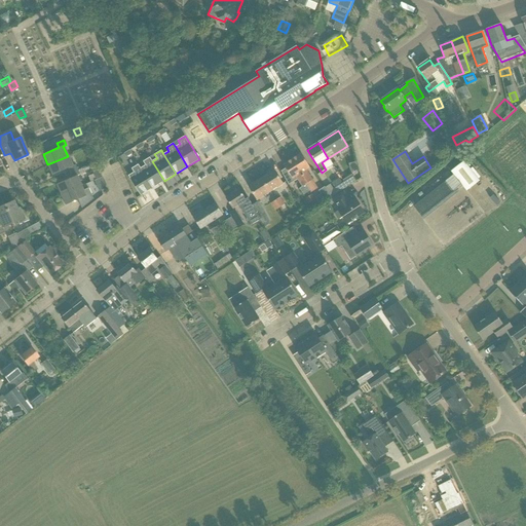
[(306,171),(310,167),(301,154),(293,159),(307,184),(312,180),(306,171)]
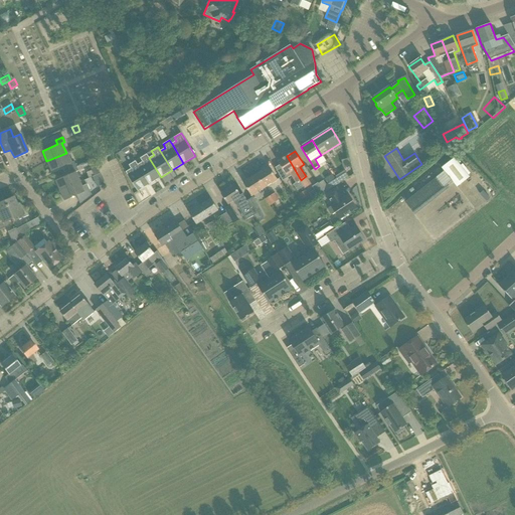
[(66,165),(68,169),(75,166),(73,162),(70,163),(66,153),(46,161),(51,171),(66,165)]
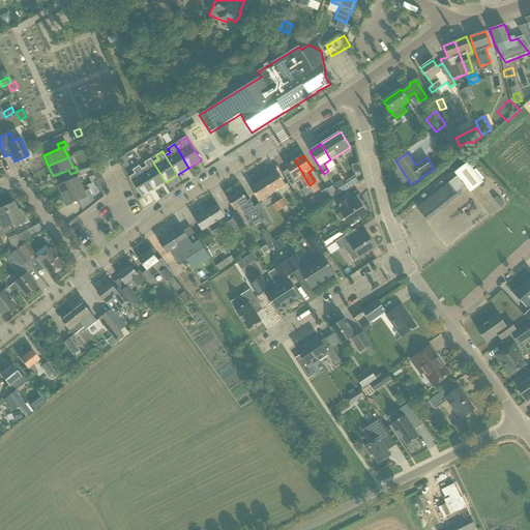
[(142,170),(154,189),(166,182),(153,163),(151,158),(144,163),(146,167),(142,170)]
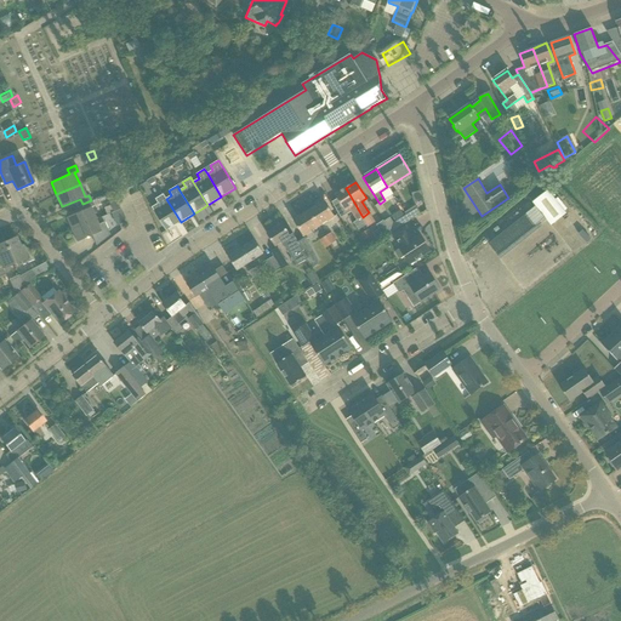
[(362,217),(363,217),(346,188),(335,195),(346,211),(349,209),(357,220),(353,222),(358,231),(366,226),(362,217)]
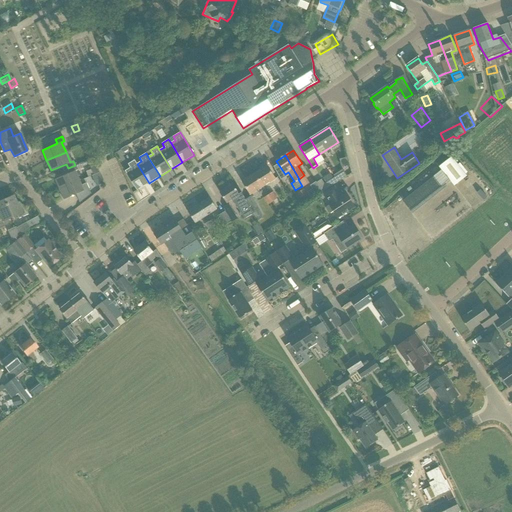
[(451,157),(439,167),(452,182),(455,186),(467,176),(451,157)]
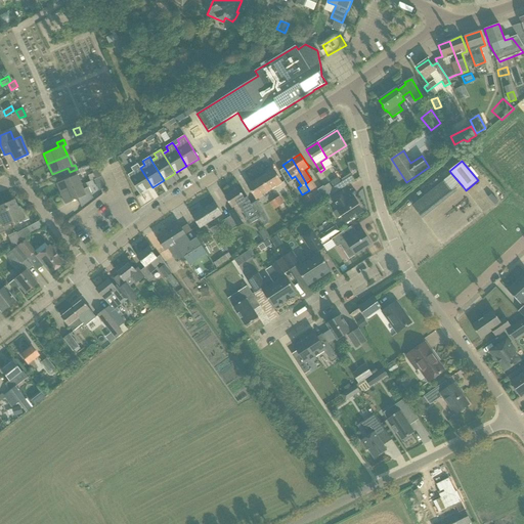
[(140,194),(153,187),(140,168),(137,164),(131,168),(133,171),(128,175),(140,194)]
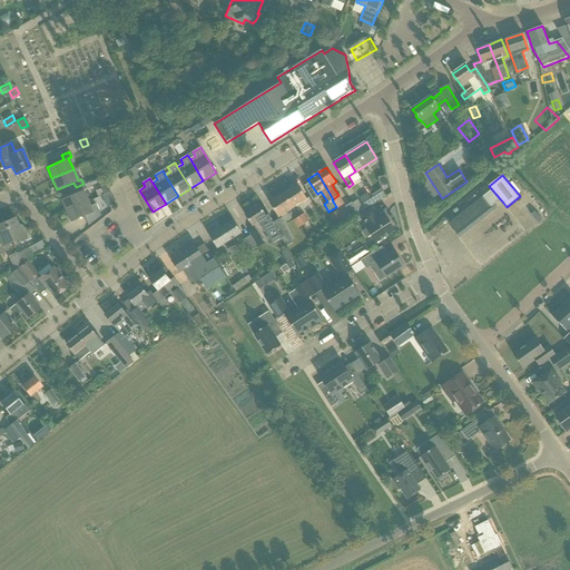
[(60,199),(66,212),(88,202),(82,190),(86,189),(84,184),(76,187),(78,193),(60,199)]
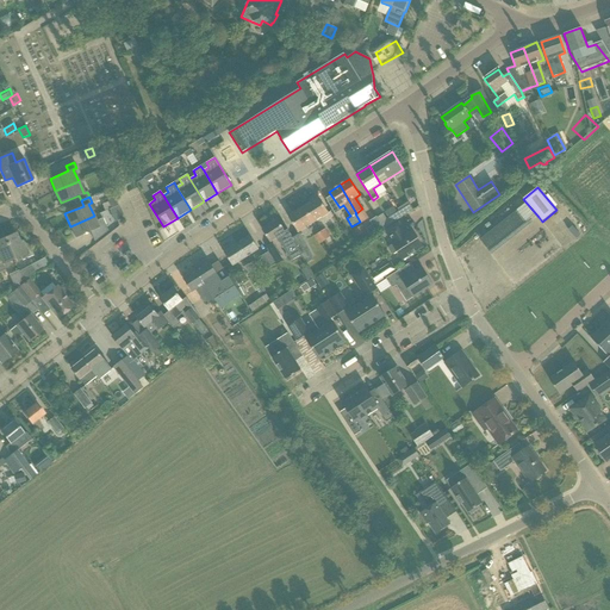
[(113,197),(107,199),(111,209),(118,205),(113,197)]
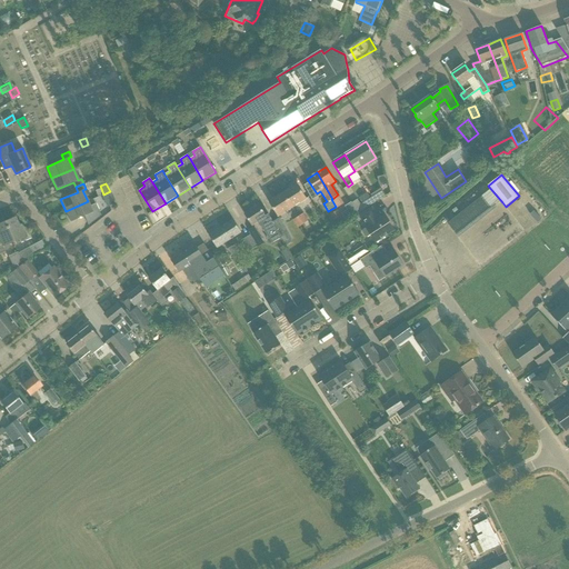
[(307,199),(303,193),(298,185),(283,193),(292,208),(307,199)]
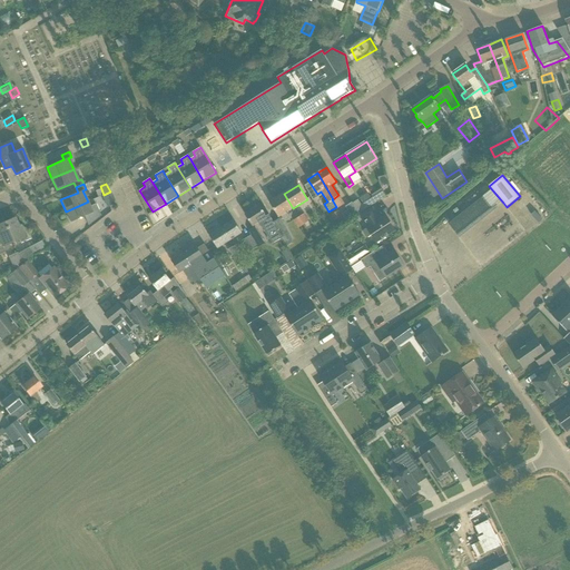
[(269,203),(275,213),(278,217),(293,208),(284,194),(269,203)]
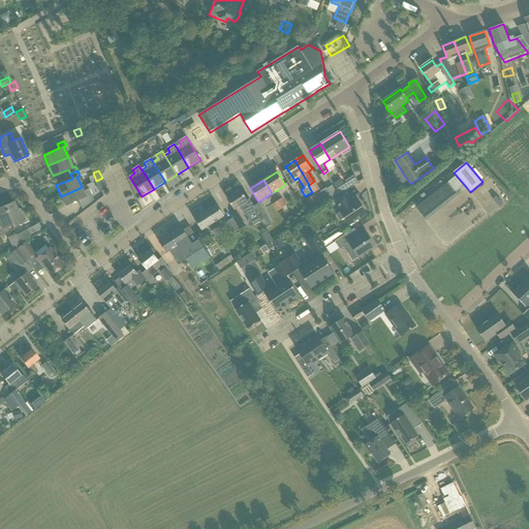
[(341,180),(334,184),(337,189),(344,184),(341,180)]
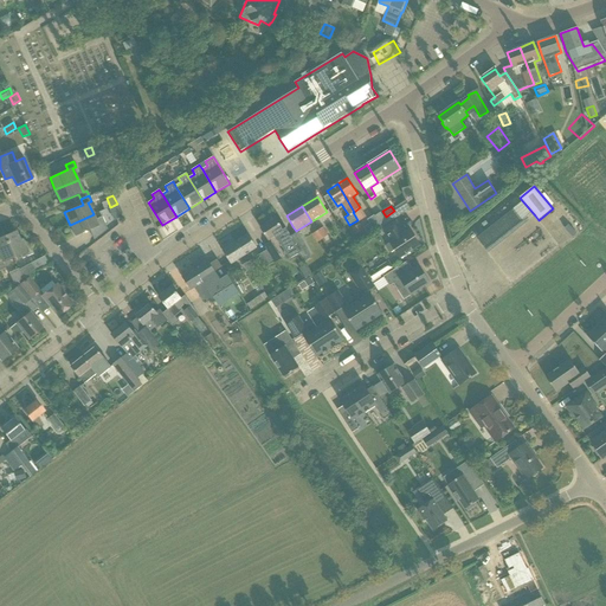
[(519,206),(477,238),(488,252),(529,220),(519,206)]
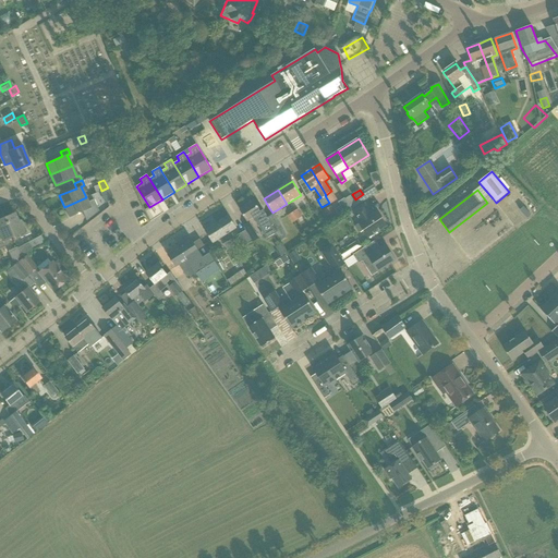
[(353,201),(356,206),(368,198),(365,193),(363,194),(355,199),(353,201)]
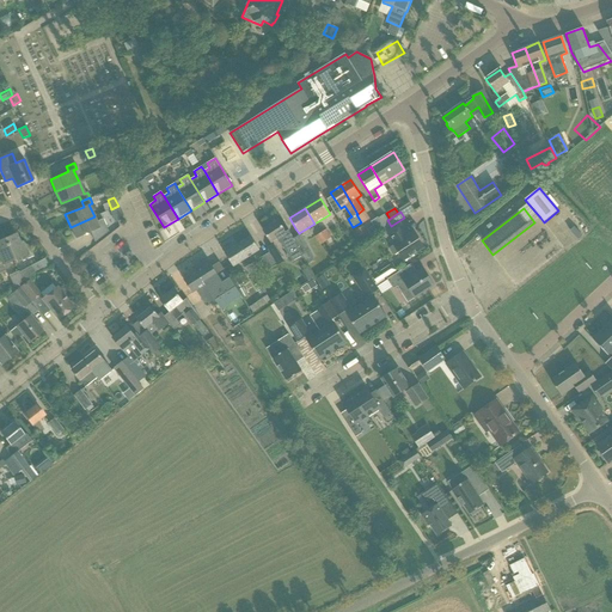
[(379,218),(385,230),(391,226),(387,220),(384,214),(379,218)]
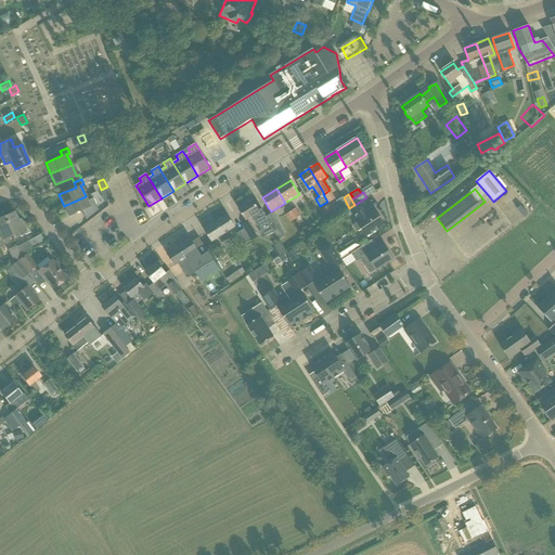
[(93,198),(88,202),(86,196),(64,206),(68,217),(82,211),(86,220),(99,210),(93,198)]
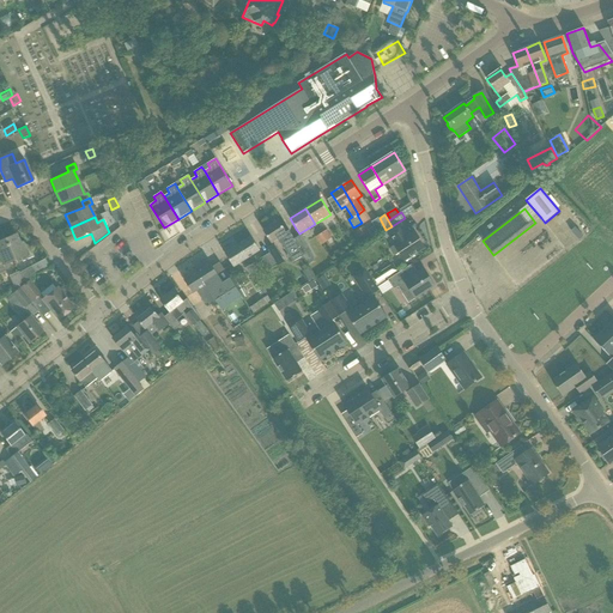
[(372,237),(386,229),(378,218),(371,223),(374,226),(368,230),(372,237)]
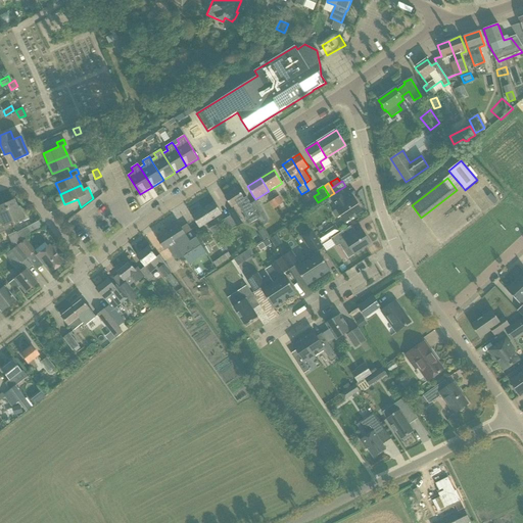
[(225,197),(232,207),(237,203),(241,209),(251,226),(259,221),(250,203),(247,197),(244,198),(238,189),(225,197)]
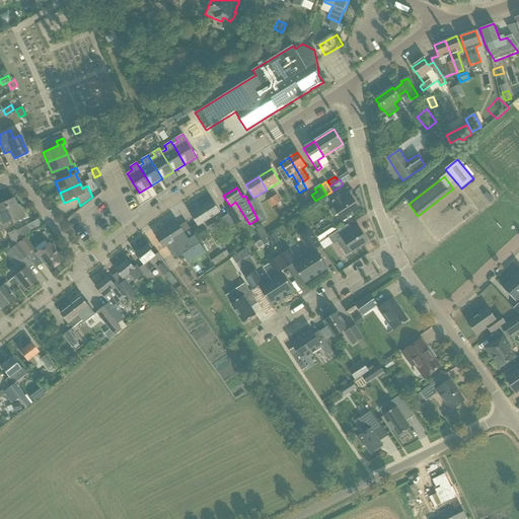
[(335,216),(339,215),(343,221),(360,210),(351,197),(346,201),(346,200),(345,201),(344,198),(345,198),(340,190),(328,197),(336,208),(331,210),(330,212),(332,216),(335,216)]
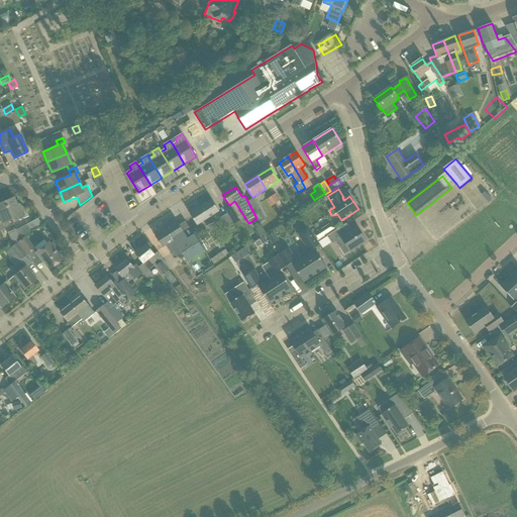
[(304,200),(309,197),(306,192),(301,195),(304,200)]
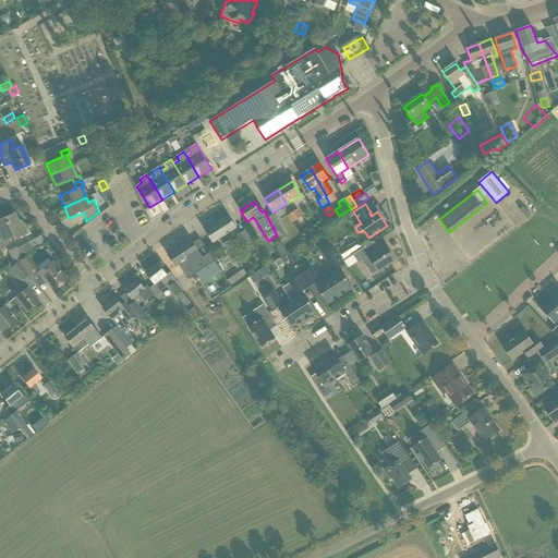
[(292,213),(296,220),(302,217),(296,209),(292,213)]
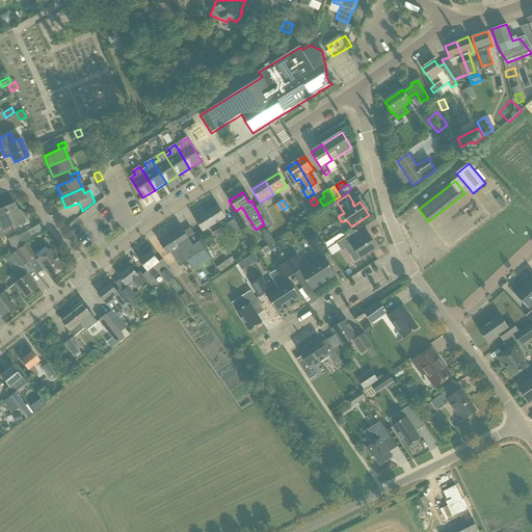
[(278,213),(283,210),(278,203),(274,206),(278,213)]
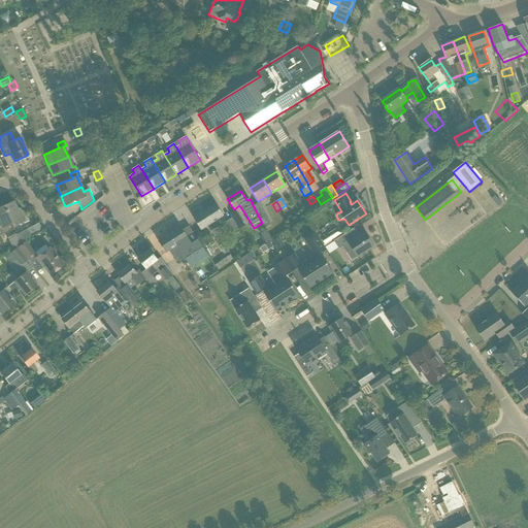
[(17,223),(18,226),(19,225),(28,222),(29,222),(29,221),(20,209),(18,209),(13,202),(4,206),(11,225),(17,223)]
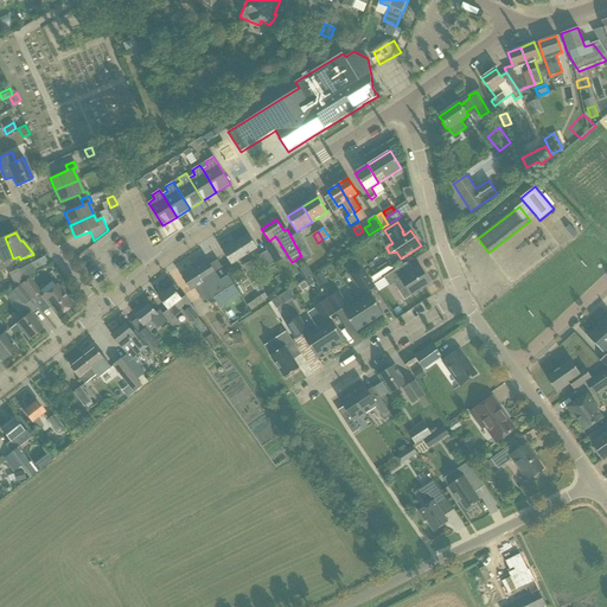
[(307,262),(313,259),(299,232),(292,237),(304,259),(304,257),(307,262)]
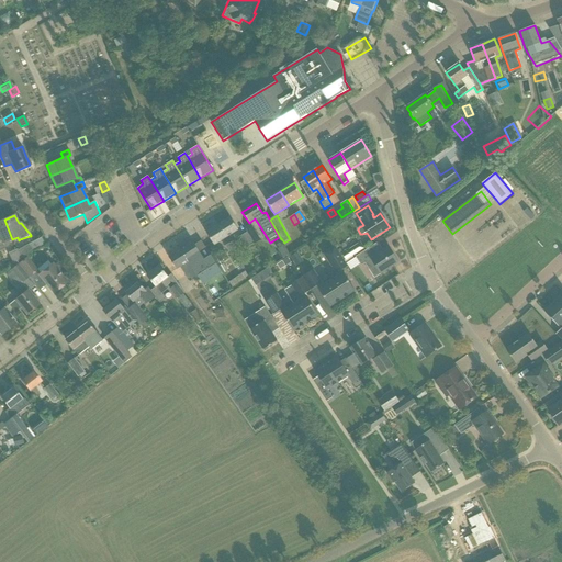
[(226,237),(238,229),(231,217),(218,225),(226,237)]
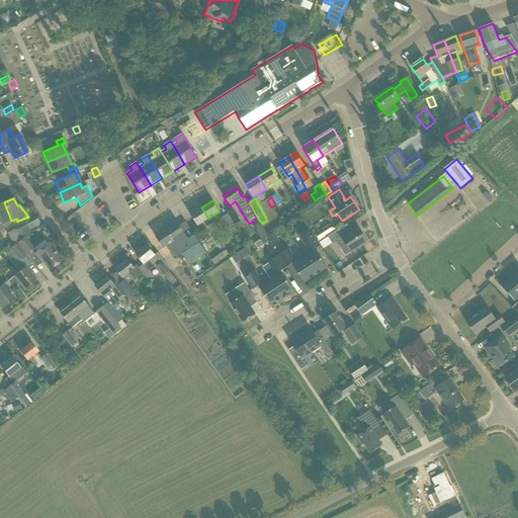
[(0,230),(6,229),(7,227),(7,226),(7,224),(6,223),(11,221),(4,202),(0,203),(0,230)]
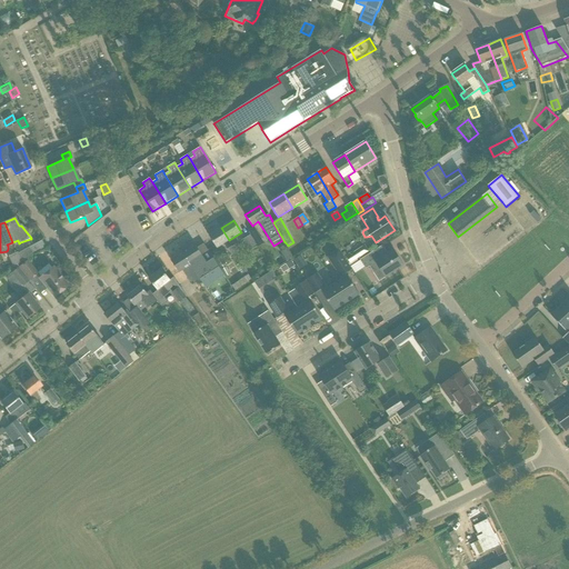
[(248,230),(251,235),(257,245),(258,247),(263,243),(255,227),(248,230)]
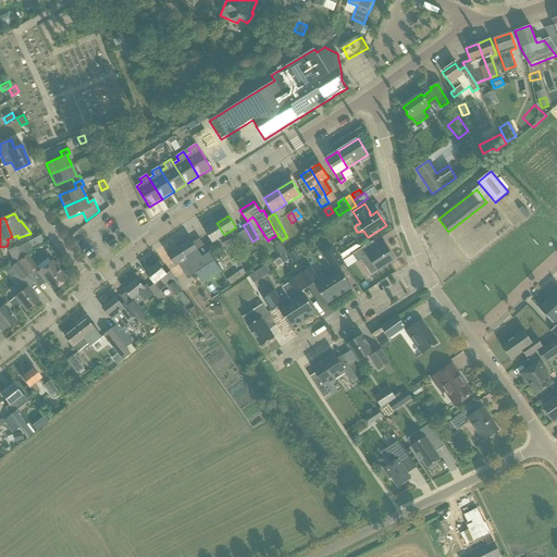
[(212,243),(224,235),(217,223),(205,231),(210,240),(212,243)]
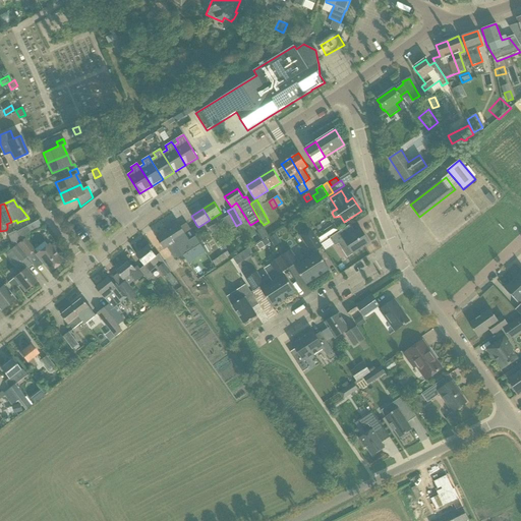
[(225,230),(235,224),(230,215),(220,221),(225,230)]
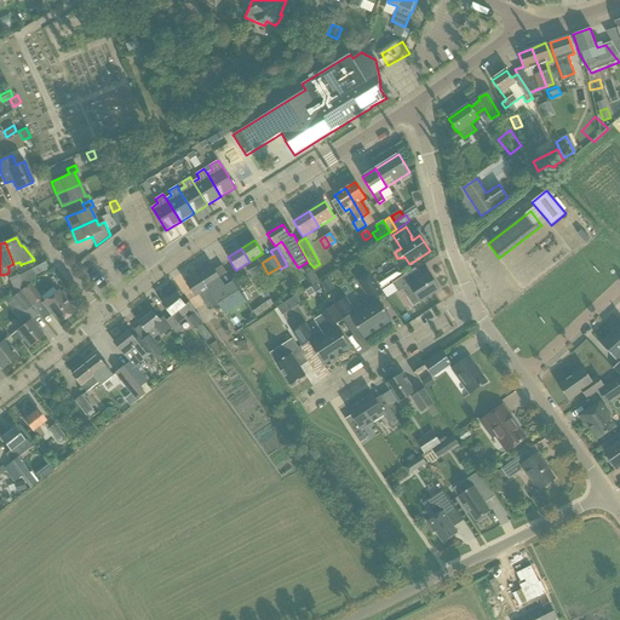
[(258,275),(264,271),(259,264),(253,268),(258,275)]
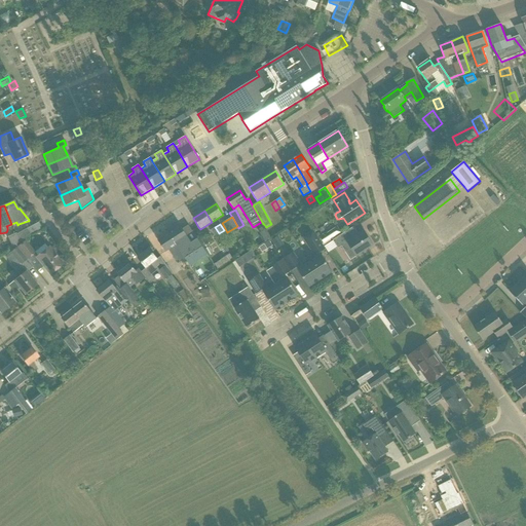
[(181,226),(168,233),(177,246),(179,250),(184,258),(185,258),(202,247),(197,239),(191,242),(188,237),(186,235),(181,226)]
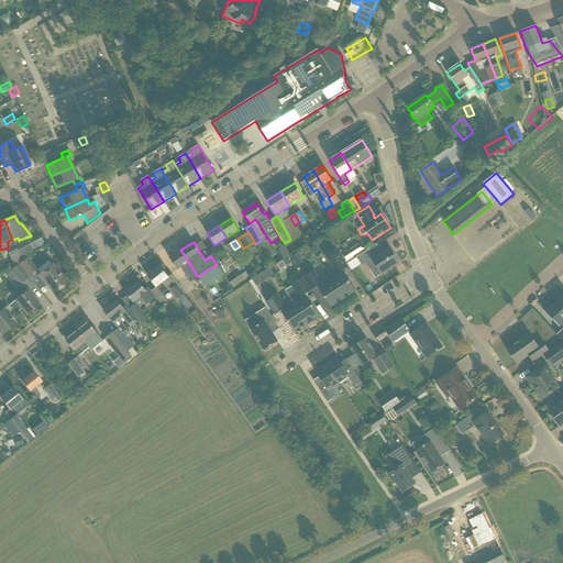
[(225,246),(230,253),(234,250),(230,243),(225,246)]
